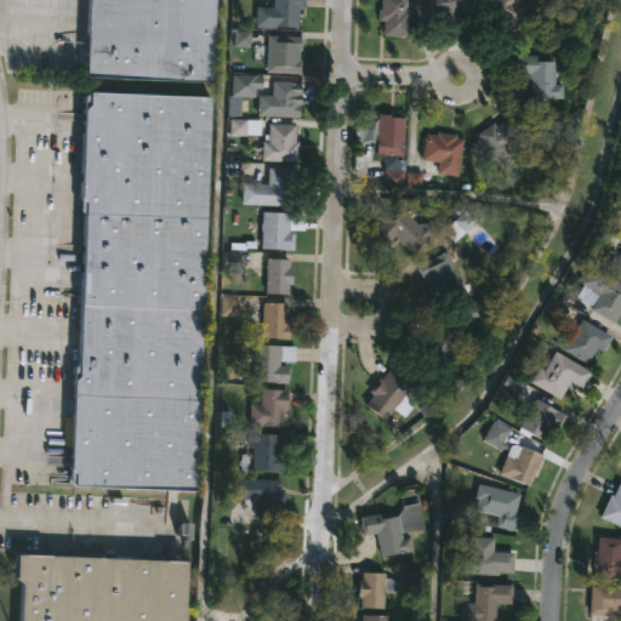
[(211,0),(208,83),(83,77),(85,0),(211,0)]
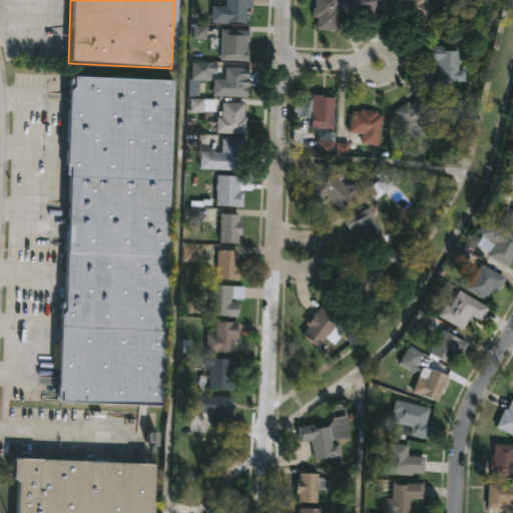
[(250,0),(250,5),(250,8),(246,8),(245,23),(210,22),(210,6),(224,6),(224,0),(250,0)]
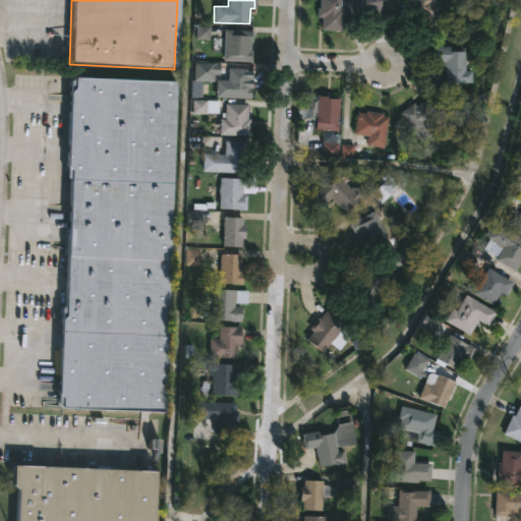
[(340,0),(340,31),(322,30),(322,17),(316,17),(316,8),(319,8),(319,0),(340,0)]
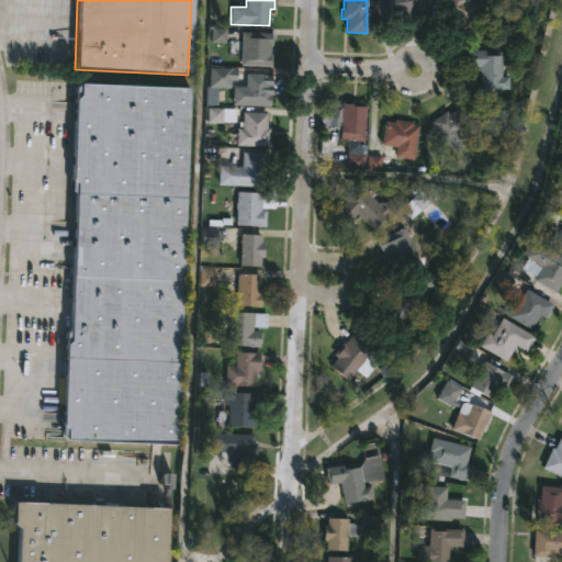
[(417,0),(418,2),(413,3),(415,14),(400,19),(397,10),(384,13),(380,0),(417,0)]
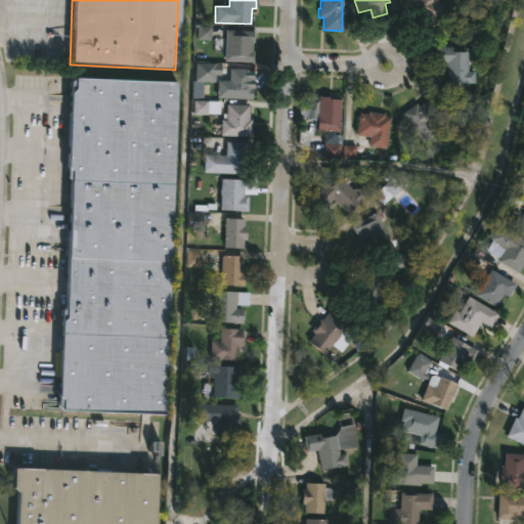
[(444,5),(438,18),(433,16),(431,19),(409,9),(413,0),(437,0),(437,1),(444,5)]
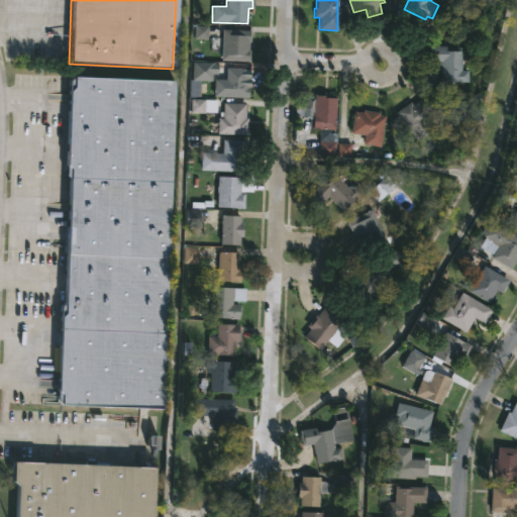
[(249,32),(248,49),(249,49),(249,62),(220,60),(222,29),(249,30),(249,32)]
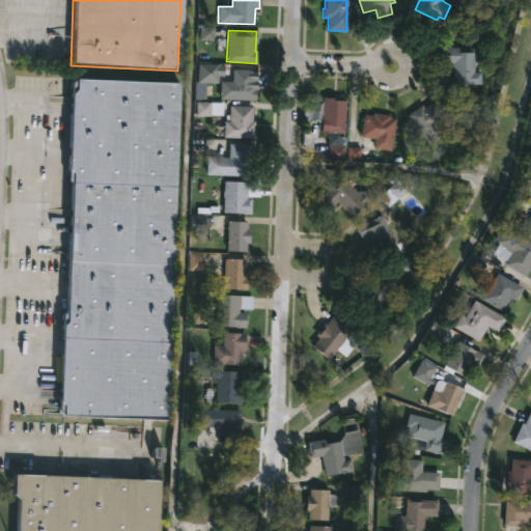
[(458,48),(458,53),(473,53),(473,73),(479,73),(480,84),(451,85),(451,64),(441,64),(441,48),(458,48)]
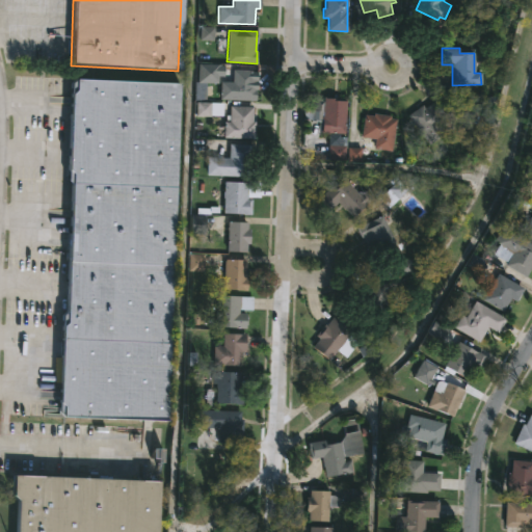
[(258,82),(257,102),(219,100),(220,81),(232,82),(233,70),(253,71),(253,82),(258,82)]
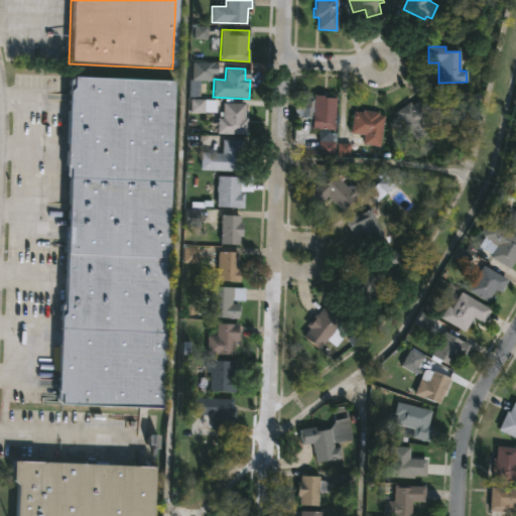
[(173,81),(160,409),(59,405),(55,402),(59,306),(63,303),(69,178),(65,175),(69,81),(73,77),(173,81)]
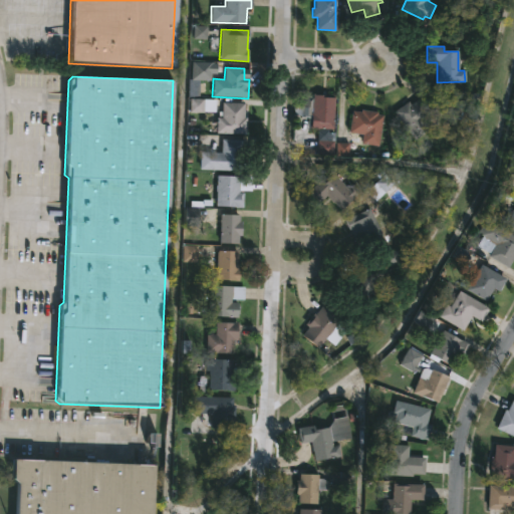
[(332,98),(331,130),(307,130),(308,116),(301,116),(302,98),(310,98),(310,95),(320,96),(320,98),(332,98)]
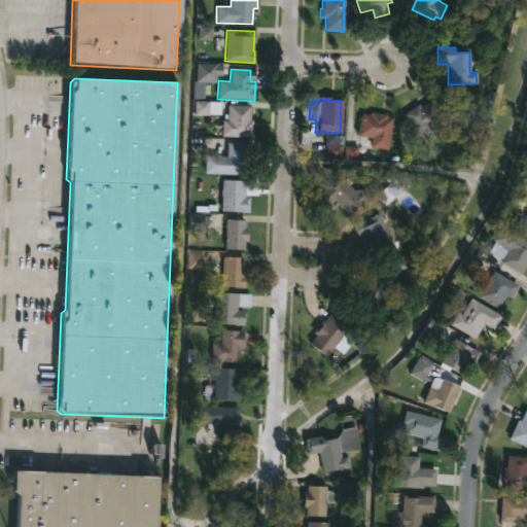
[(431,100),(443,116),(430,126),(436,134),(424,143),(405,114),(419,104),(421,107),(431,100)]
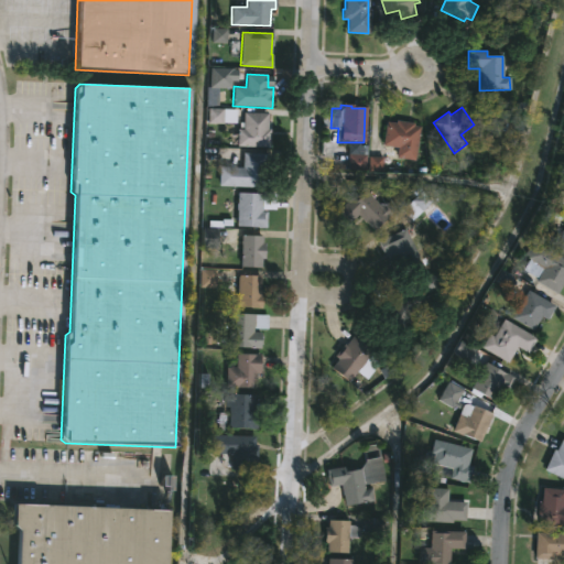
[(236,122),(236,125),(208,123),(208,108),(237,109),(236,122)]
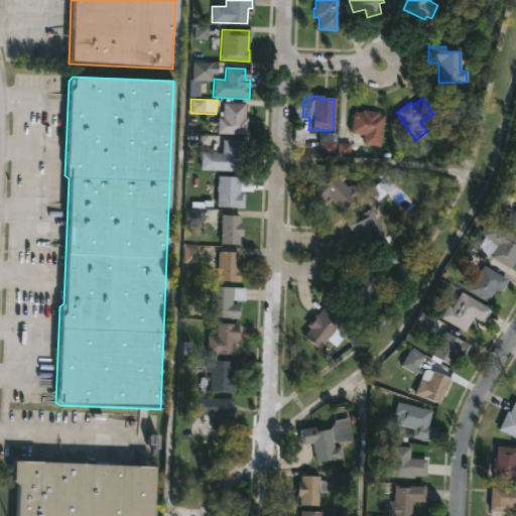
[(248,118),(247,135),(216,134),(217,118),(222,119),(223,103),(246,104),(245,118),(248,118)]
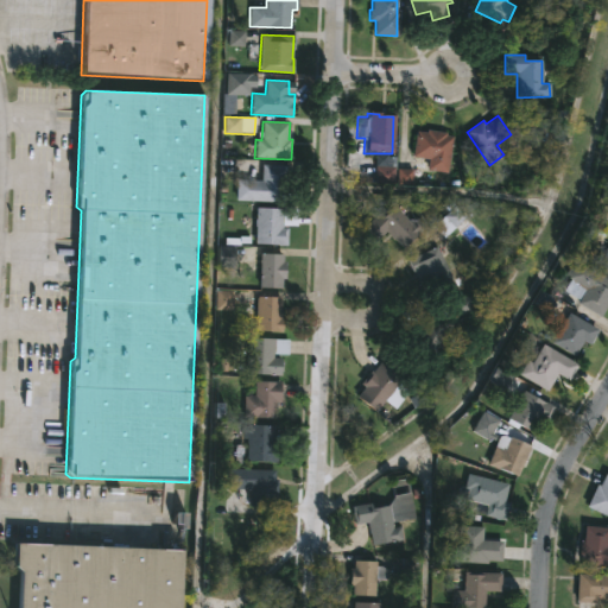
[(447,132),(447,135),(454,137),(449,172),(429,170),(430,159),(413,157),(417,132),(426,133),(428,130),(447,132)]
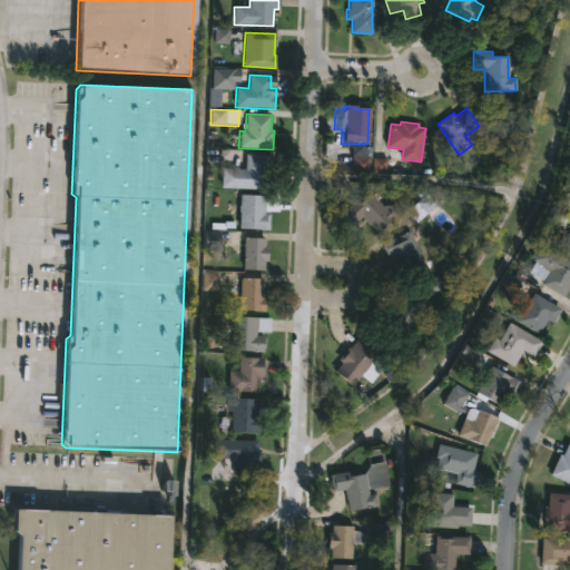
[(268,157),(266,189),(220,188),(222,168),(245,169),(245,154),(268,155),(268,157)]
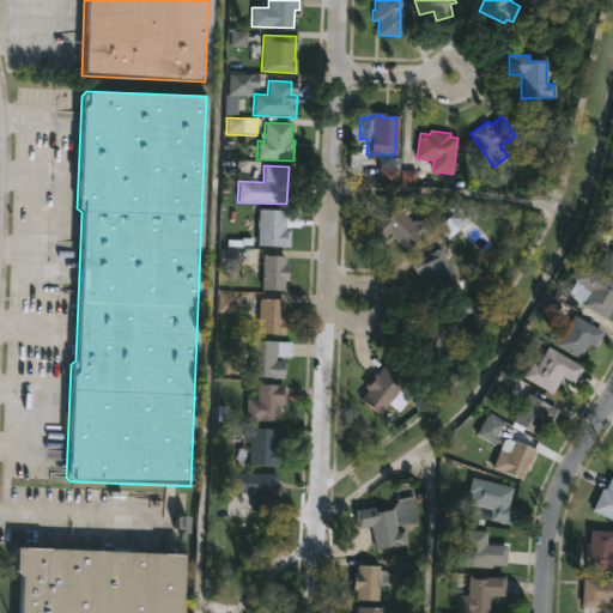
[(399,210),(413,224),(419,218),(429,229),(406,252),(389,234),(381,243),(368,229),(381,217),(382,218),(395,206),(399,210)]
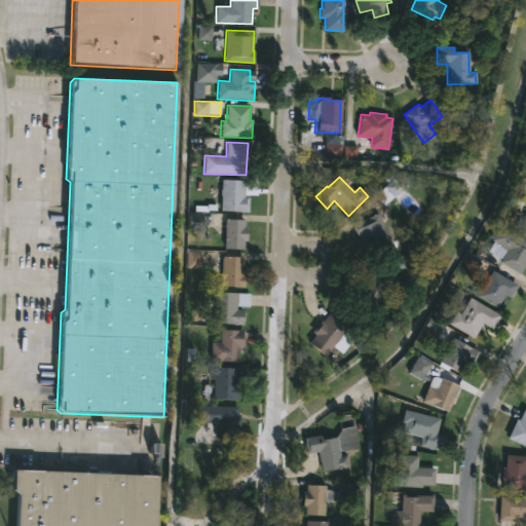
[(392,199),(384,207),(375,196),(395,178),(404,188),(392,199)]
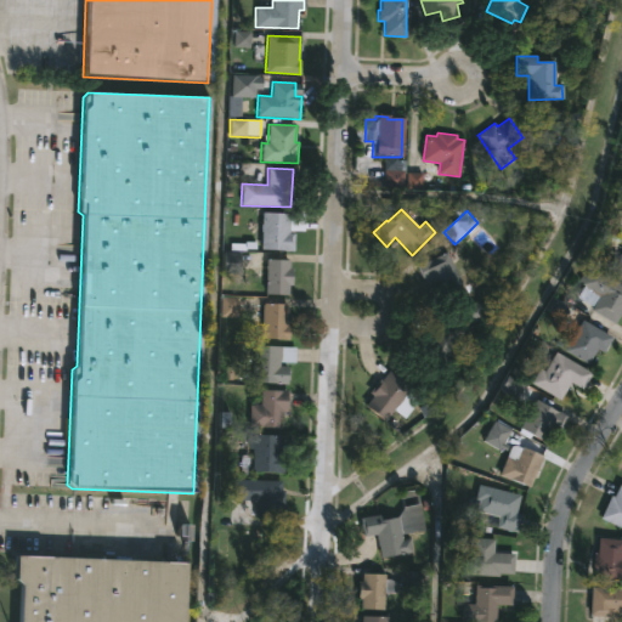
[(289,215),(289,233),(294,233),(293,252),(260,250),(260,225),(261,225),(261,213),(289,214),(289,215)]
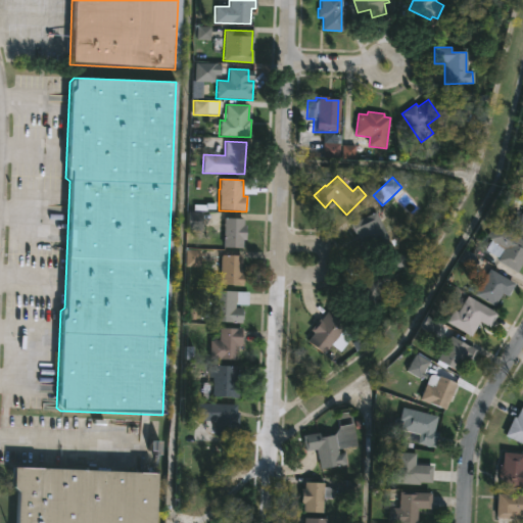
[(382,210),(387,220),(381,223),(389,240),(365,252),(350,224),(382,210)]
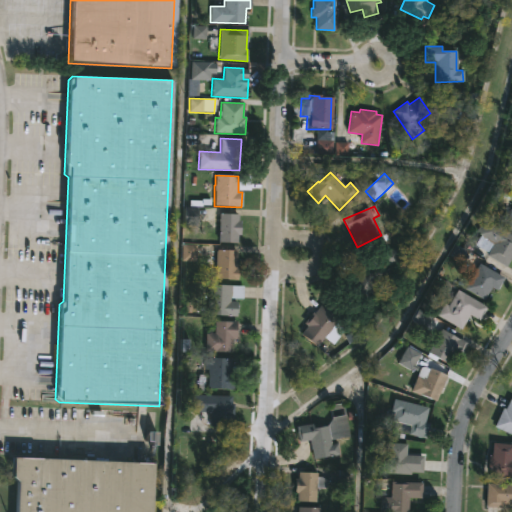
[(511,230),(503,225),(511,207),(511,230)]
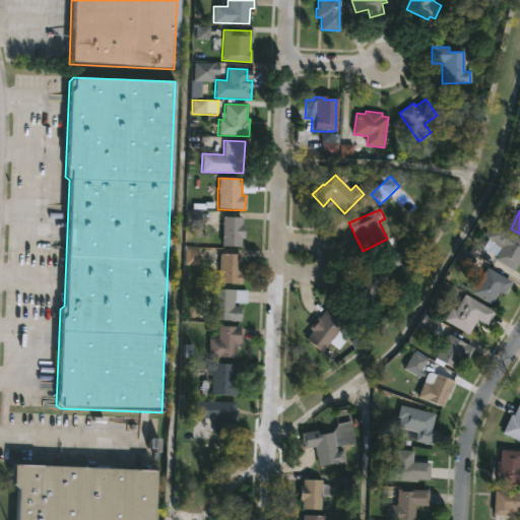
[(242,220),(242,224),(244,224),(244,239),(241,239),(241,248),(220,247),(222,216),(242,217),(242,220)]
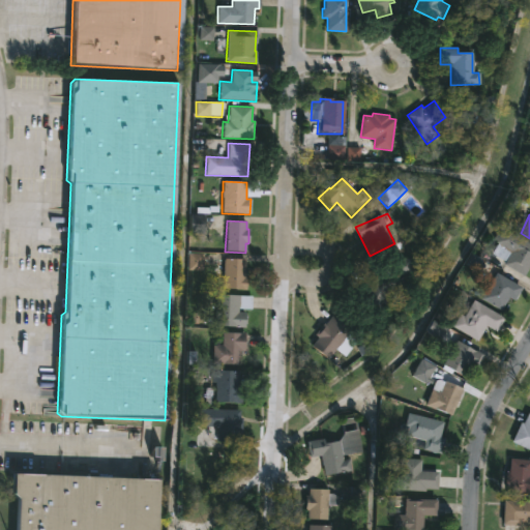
[(503,229),(529,244),(529,264),(524,276),(503,264),(505,262),(492,254),(497,244),(494,240),(500,230),(502,231),(503,229)]
